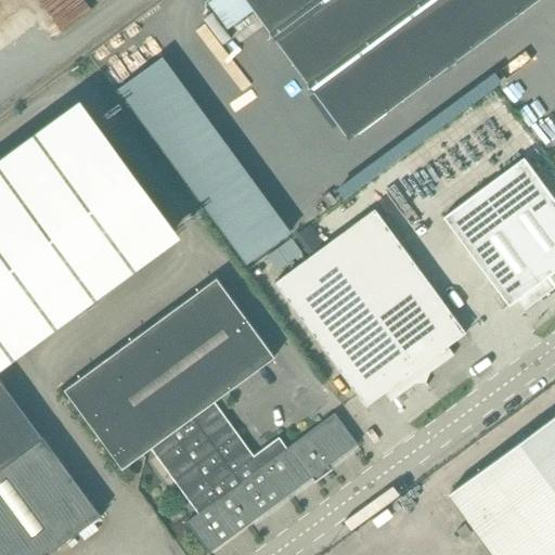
[(255,9),(351,139),(539,0),(211,0),(208,2),(228,28),(255,9)]
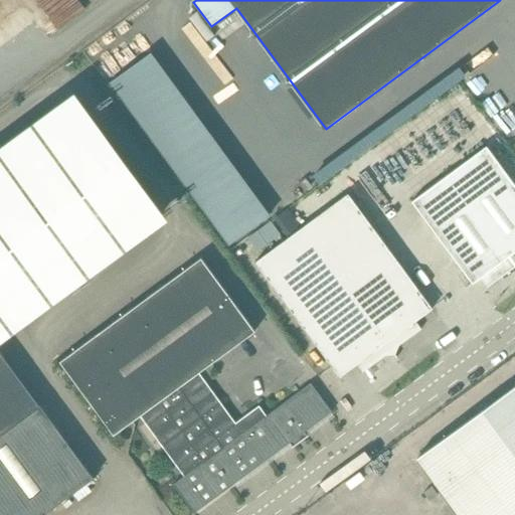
[(514,52),(475,82),(510,131),(514,127),(514,52)]
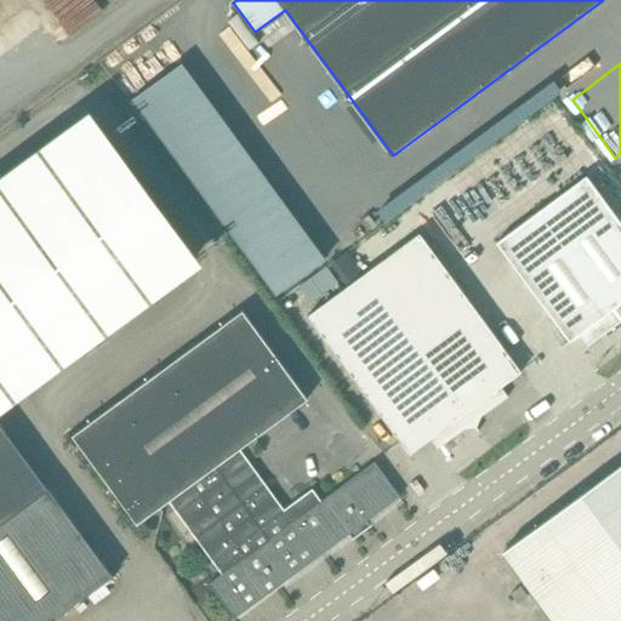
[(51,620),(113,576),(0,422),(0,409),(201,262),(90,110),(0,176),(0,620),(51,620)]
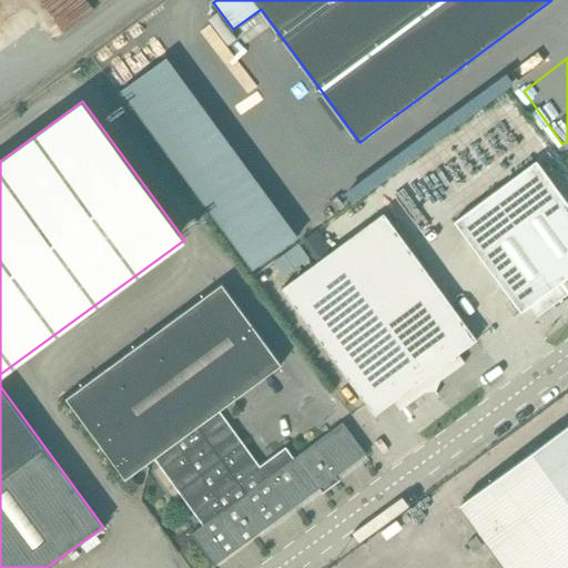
[(536,316),(537,317),(567,294),(567,204),(537,163),(456,224),(521,313),(530,306),(537,315),(536,316)]
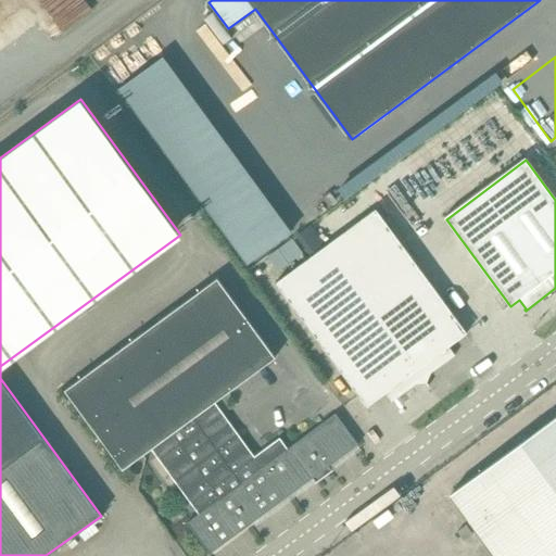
[(376,209),(325,245),(426,383),(428,387),(429,386),(427,382),(430,374),(455,356),(449,346),(467,333),(376,209)]
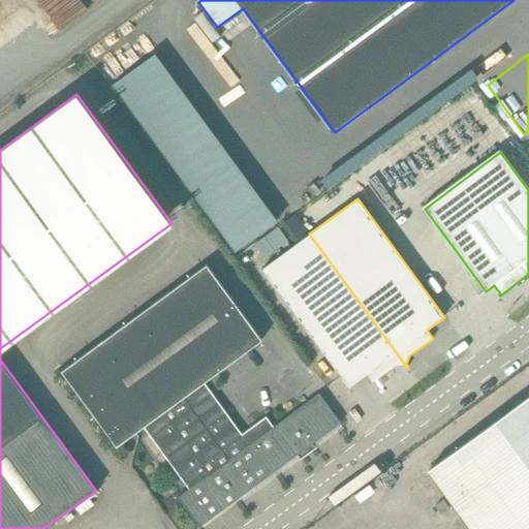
[(405,365),(309,234),(261,269),(337,370),(348,387),(366,374),(372,382),(396,366),(405,365)]
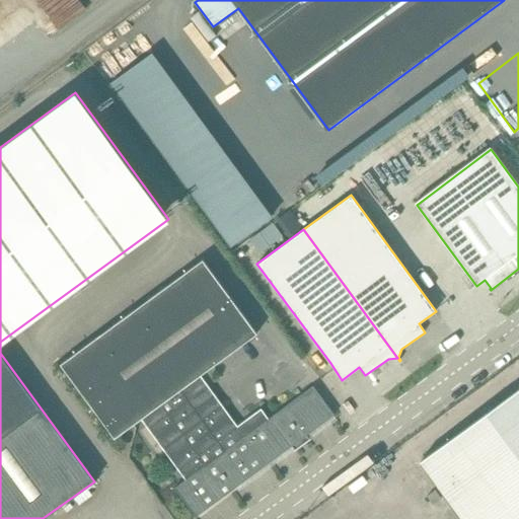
[(174,489),(196,517),(335,416),(313,386),(268,420),(260,410),(236,427),(199,376),(256,334),(203,260),(60,365),(115,439),(141,419),(184,480),(174,489)]
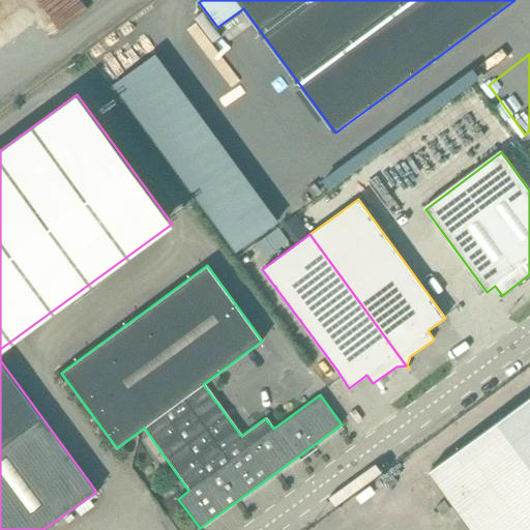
[(529,529),(529,396),(429,471),(472,529),(529,529)]
